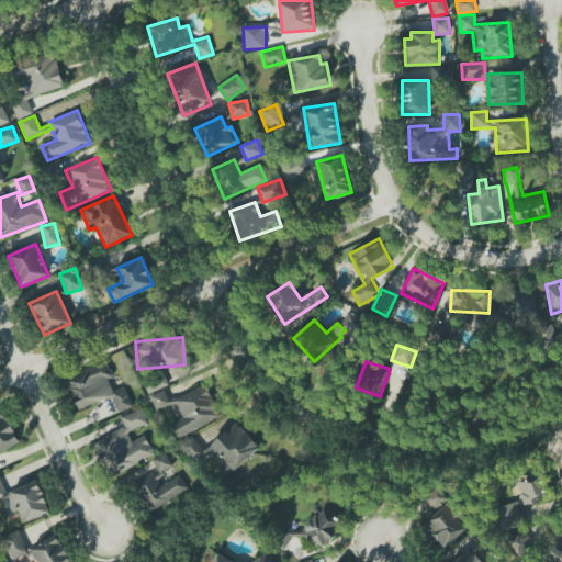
[(133,407),(124,386),(113,391),(108,379),(113,377),(107,362),(64,379),(77,411),(112,396),(119,413),(133,407)]
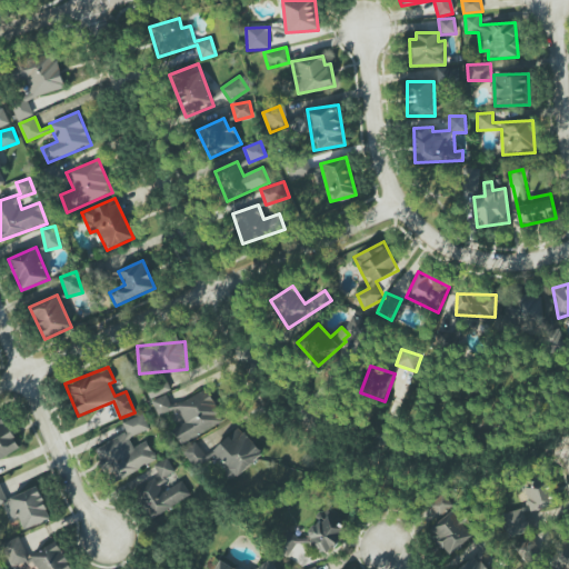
[(180,445),(223,421),(207,389),(172,406),(167,393),(151,402),(159,418),(177,408),(185,423),(172,429),(180,445)]
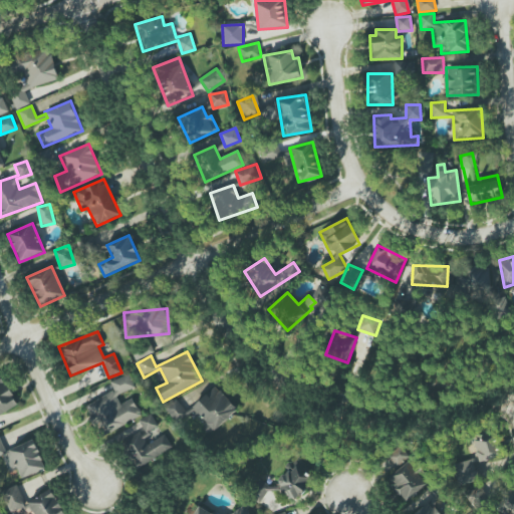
[(135,388),(129,373),(110,381),(114,392),(85,405),(99,436),(142,418),(134,398),(120,404),(116,395),(135,388)]
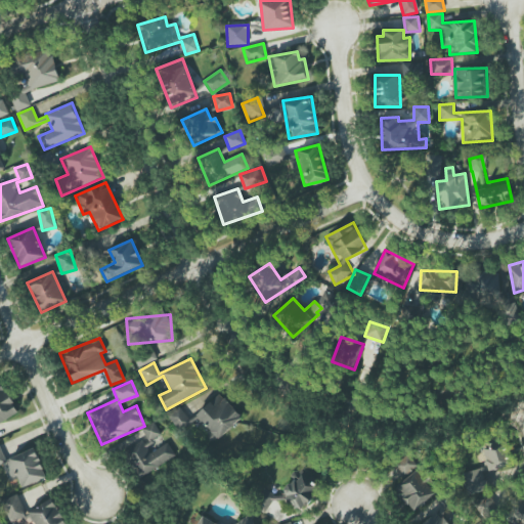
[(0,382),(0,423),(18,412),(1,382),(0,382)]
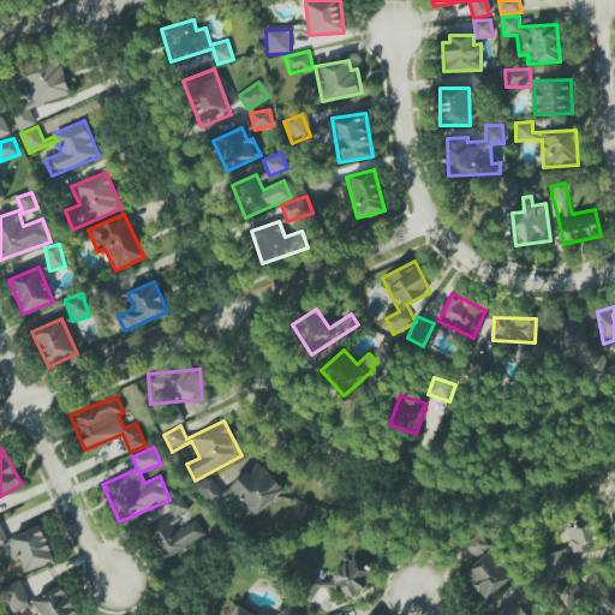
[(285,491),(258,461),(224,493),(210,477),(197,489),(213,507),(228,494),(252,520),(285,491)]
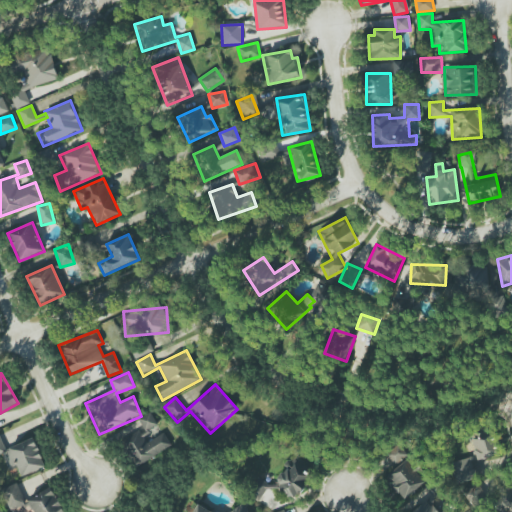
[(157,424),(151,412),(138,418),(145,431),(157,424)]
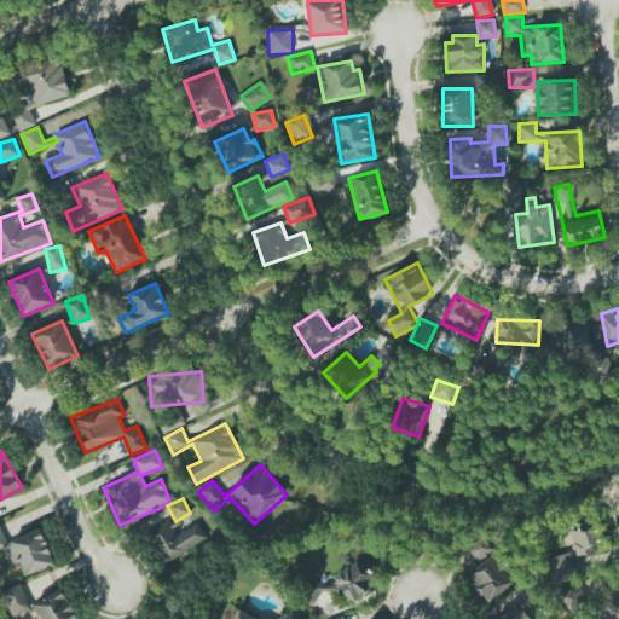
[(198,524),(177,536),(168,520),(146,532),(165,565),(208,539),(198,524)]
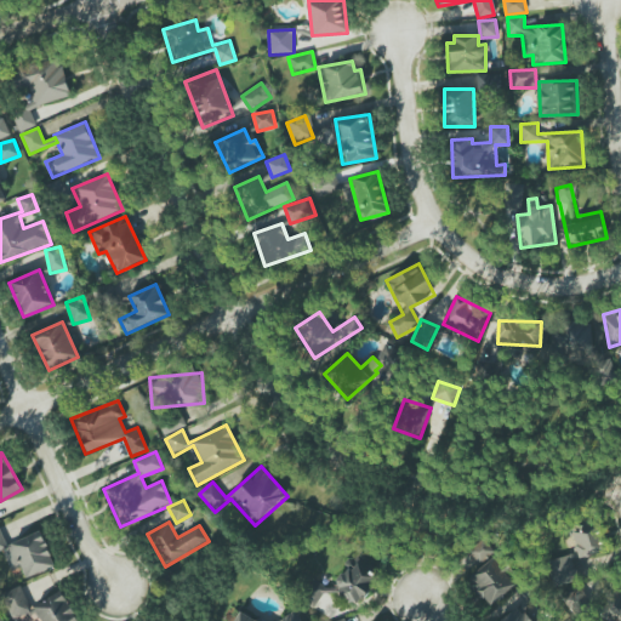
[(554,587),(586,579),(580,558),(605,551),(598,524),(571,531),(577,553),(547,560),(554,587)]
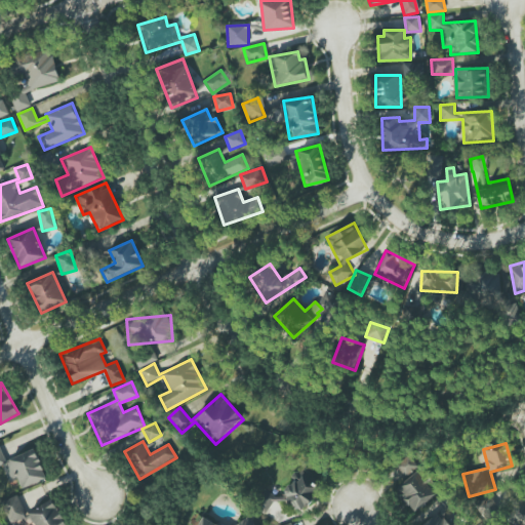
[(47,479),(36,449),(5,460),(0,445),(0,467),(3,466),(8,480),(18,477),(23,488),(47,479)]
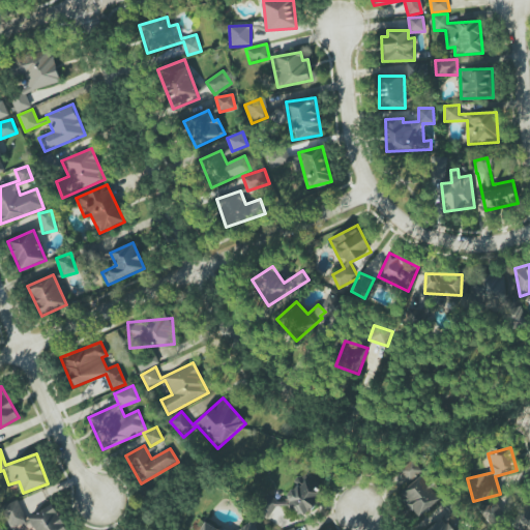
[(420,517),(441,497),(420,476),(400,495),(420,517)]
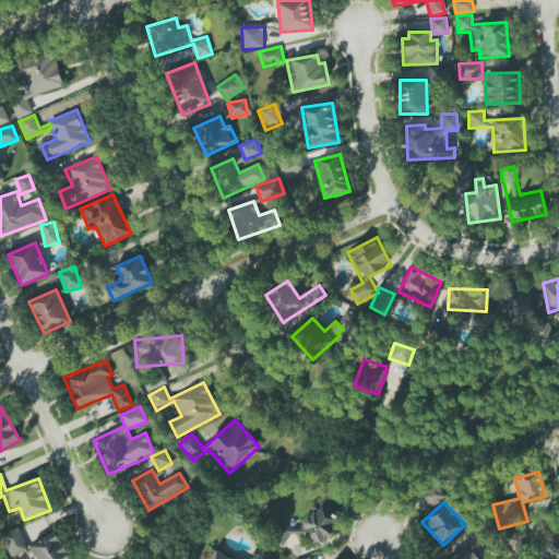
[(300,532),(324,545),(340,516),(316,503),(300,532)]
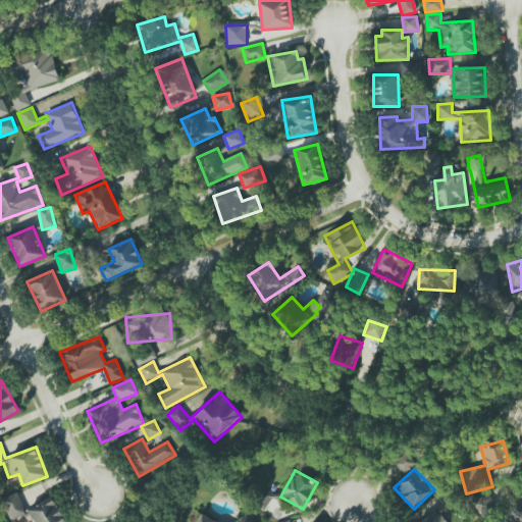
[(3,498),(10,520),(25,516),(18,492),(3,498)]
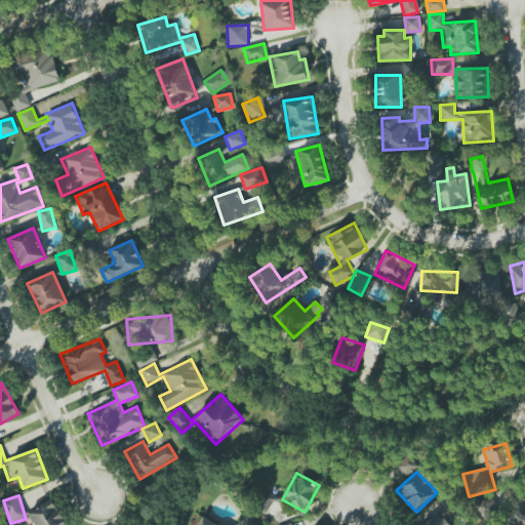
[(493,497),(481,500),(484,516),(497,512),(493,497)]
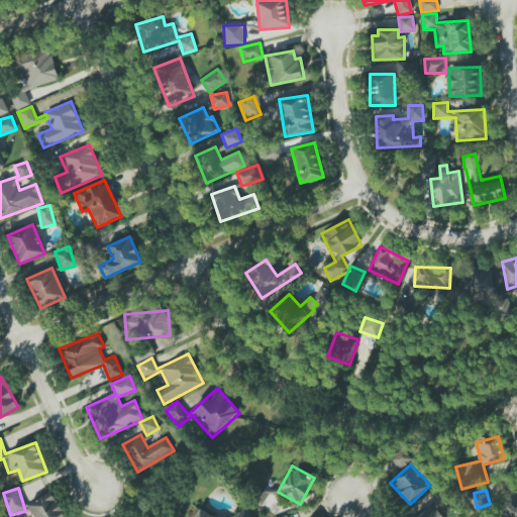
[(502,515),(507,516),(516,516),(516,492),(510,490),(502,515)]
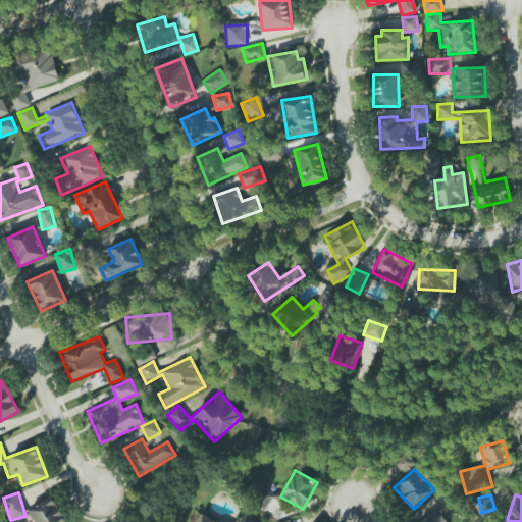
[(29,510),(35,521),(66,521),(52,497),(29,510)]
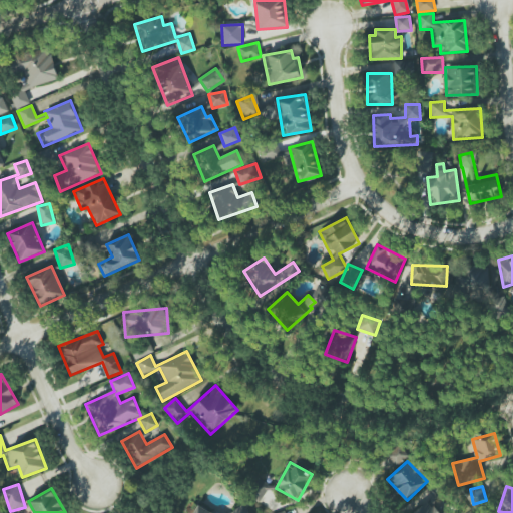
[(440,512),(429,499),(413,512),(440,512)]
